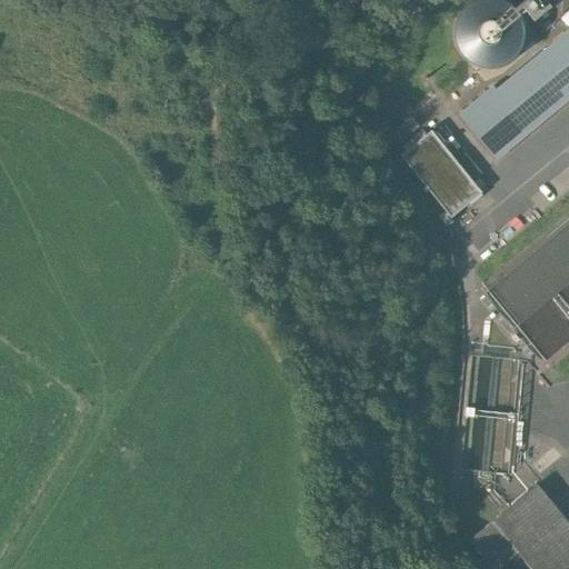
[(568,0),(549,0),(562,16),(568,9),(568,0)]
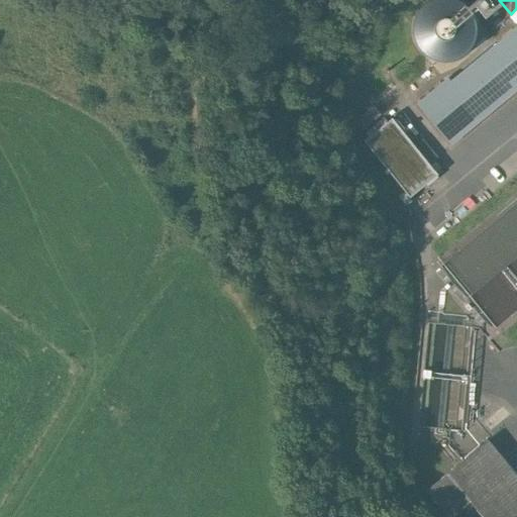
[(516,25),(417,105),(450,146),(516,93),(516,25)]
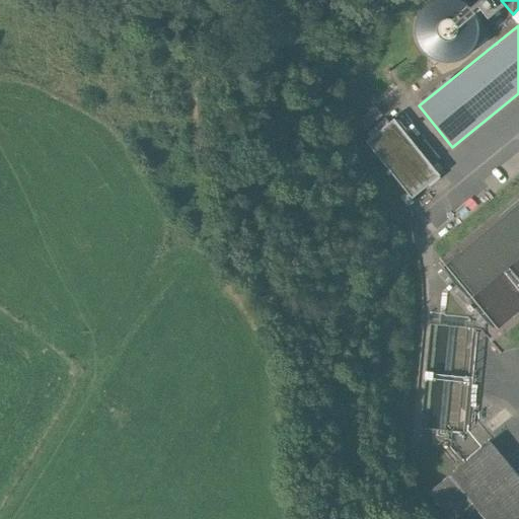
[(440,179),(394,121),(365,144),(411,202),(440,179)]
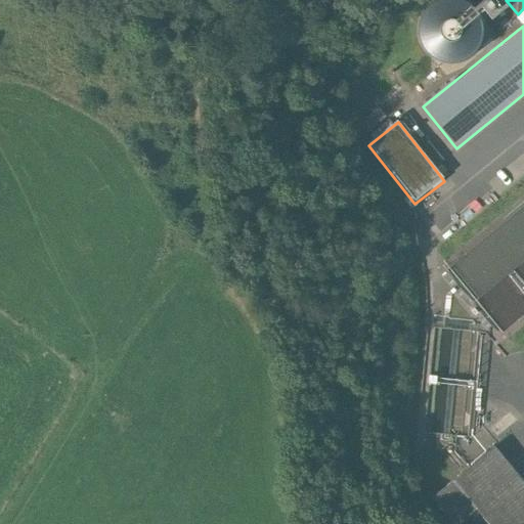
[(450,339),(446,431),(473,432),(476,340),(450,339)]
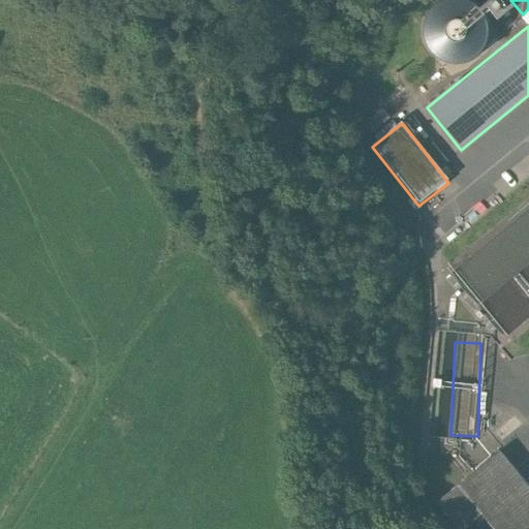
[(522,528),(528,523),(528,476),(504,447),(438,502),(460,528),(462,528),(486,509),(502,528),(522,528)]
